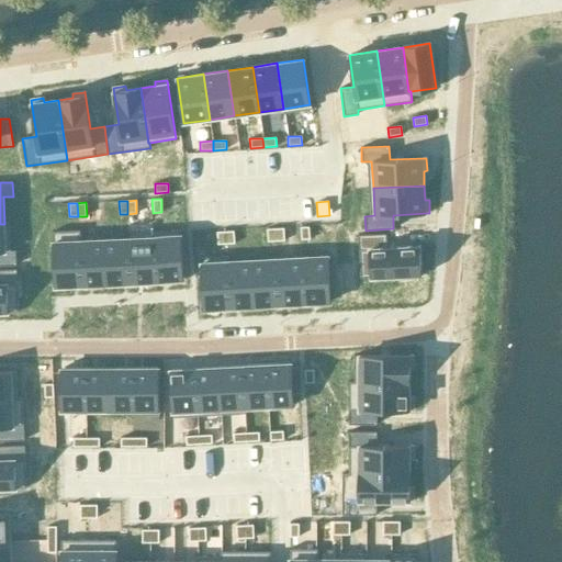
[(0,265),(15,265),(15,250),(6,250),(4,224),(0,224),(0,265)]
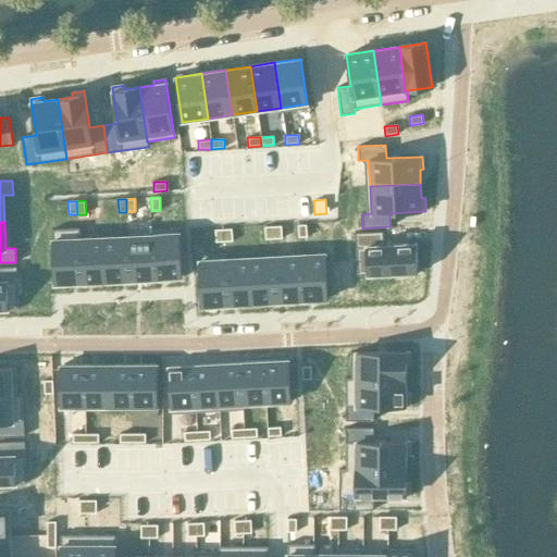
[(306,225),(297,226),(297,239),(307,238),(306,225)]
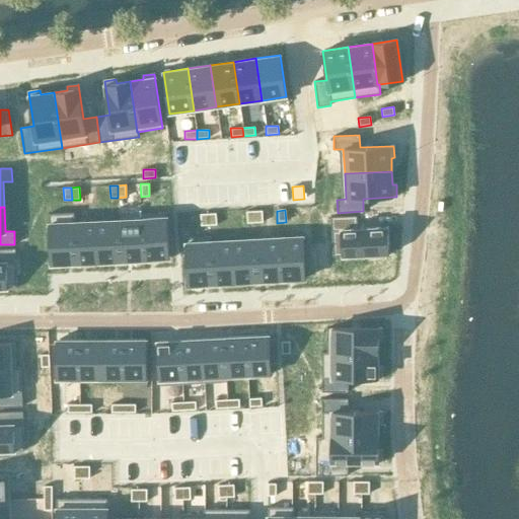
[(262,211),(253,212),(254,224),(263,224),(262,211)]
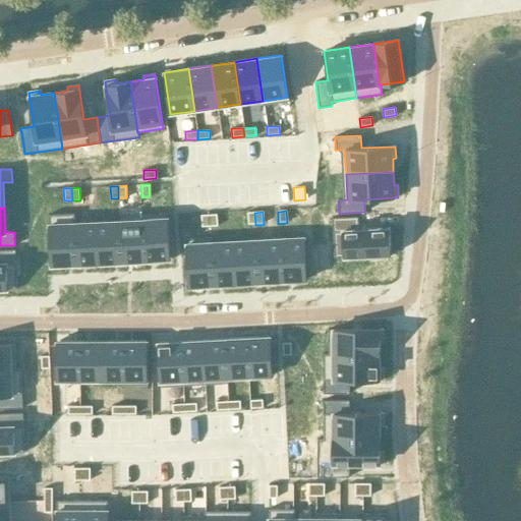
[(254,213),(246,213),(247,226),(255,225),(254,213)]
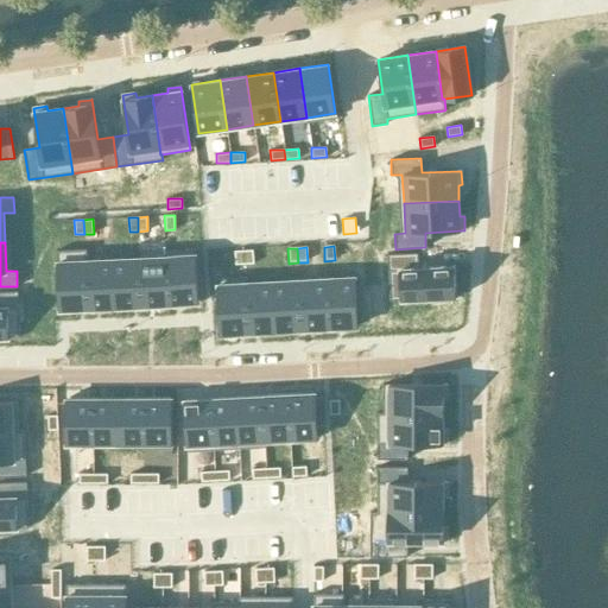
[(244,251),(234,252),(234,266),(244,266),(244,251)]
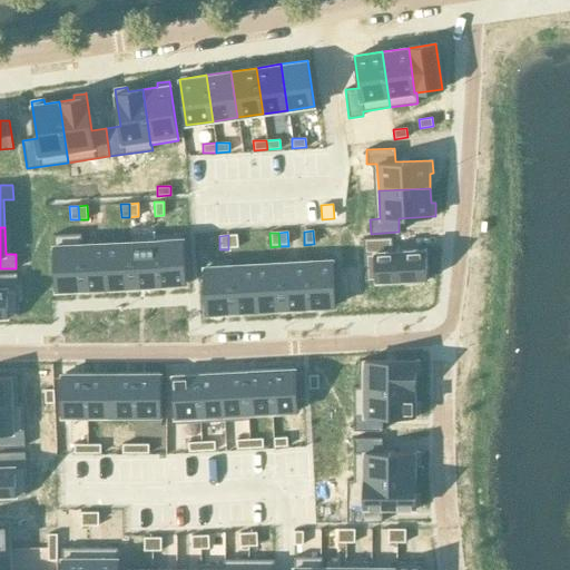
[(236,235),(228,235),(228,249),(237,248),(236,235)]
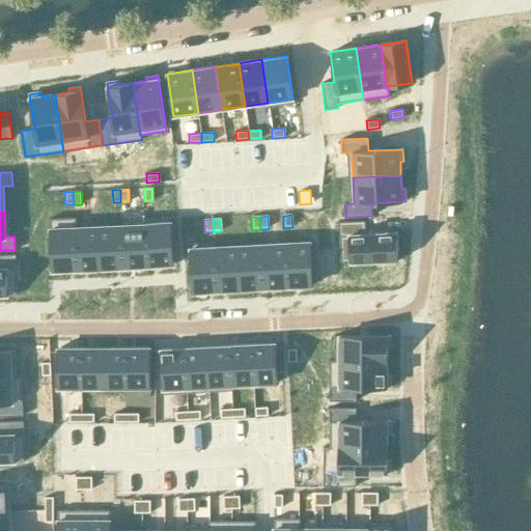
[(364,221),(338,223),(339,235),(340,262),(350,262),(351,262),(379,261),(379,264),(393,264),(393,260),(397,260),(396,232),(365,233),(364,221)]
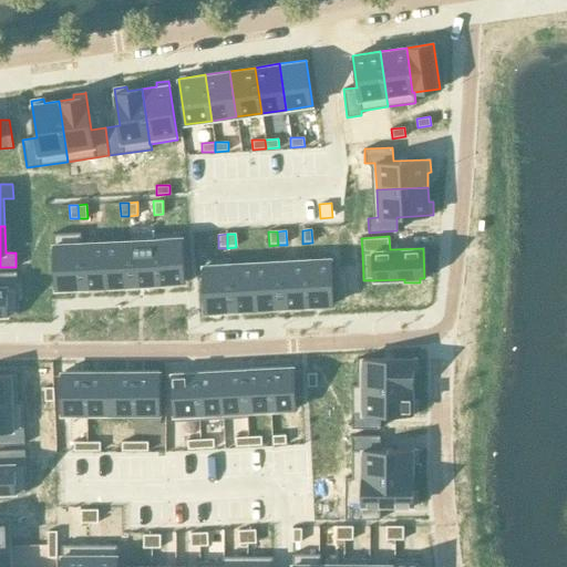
[(182,237),(155,239),(157,285),(184,284),(182,237)]
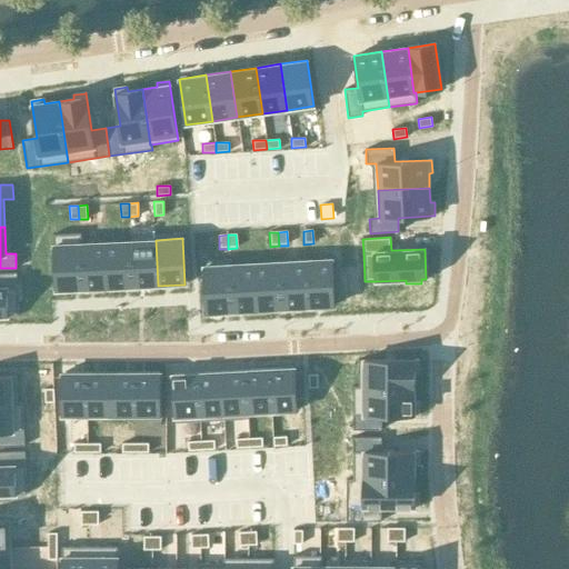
[(156,240),(130,241),(132,287),(158,286),(156,240)]
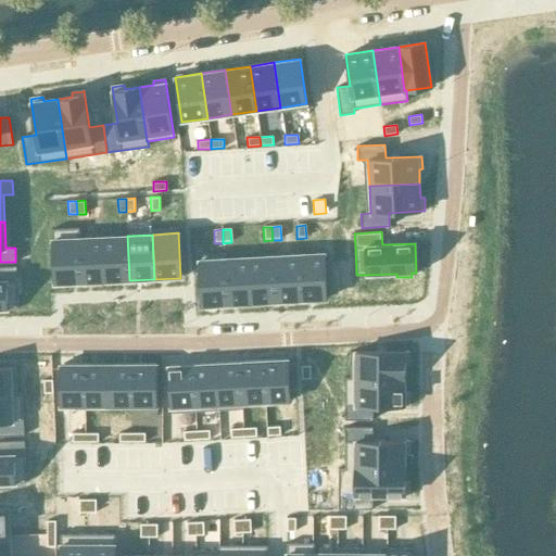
[(127,236),(103,237),(105,282),(129,280),(127,236)]
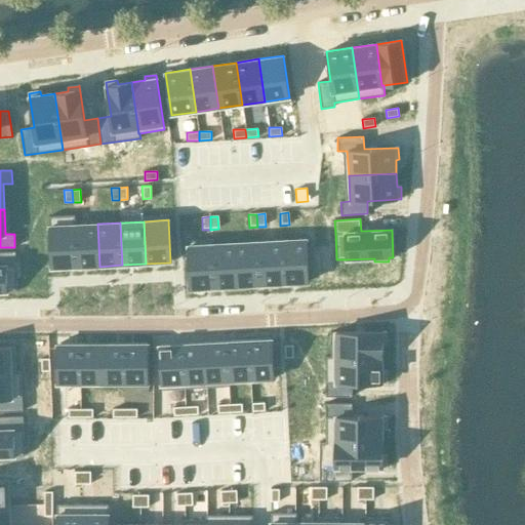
[(97,224),(74,225),(76,268),(99,267),(97,224)]
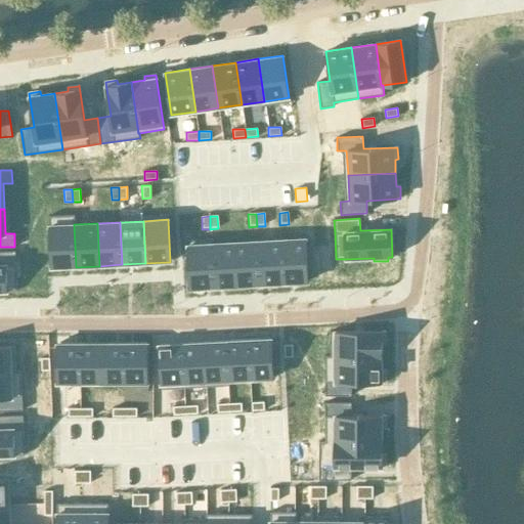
[(74,224),(49,225),(51,268),(76,267),(74,224)]
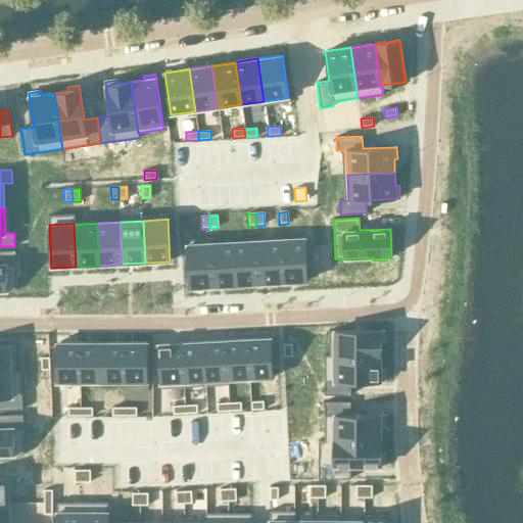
[(304,239),(280,240),(283,283),(307,282),(304,239)]
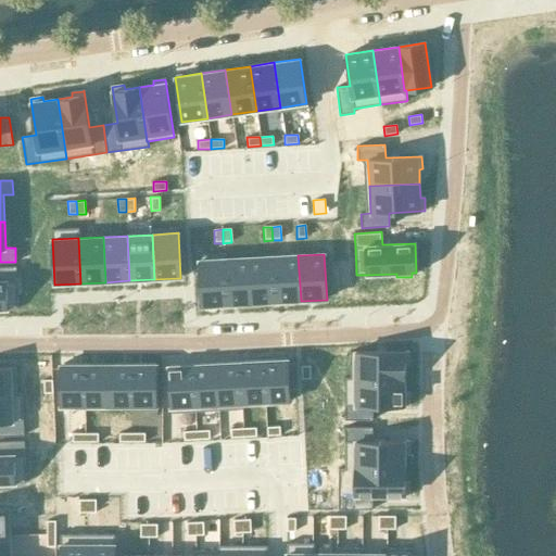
[(298,255),(274,257),(276,303),(301,301),(298,255)]
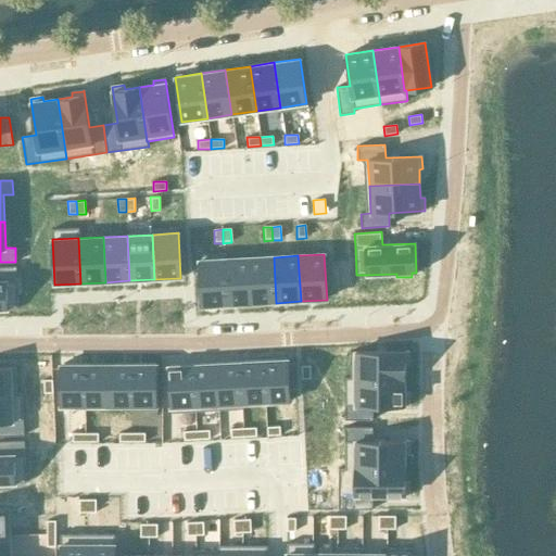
[(274,257),(249,258),(251,304),(276,303),(274,257)]
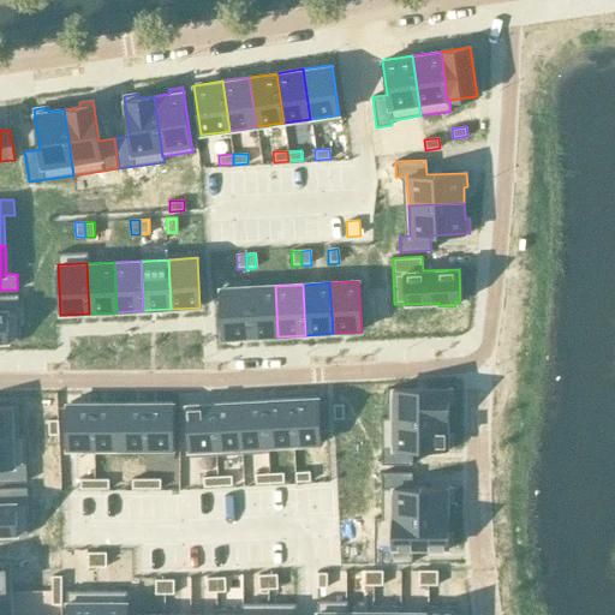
[(275,286),(248,287),(250,338),(278,336),(275,286)]
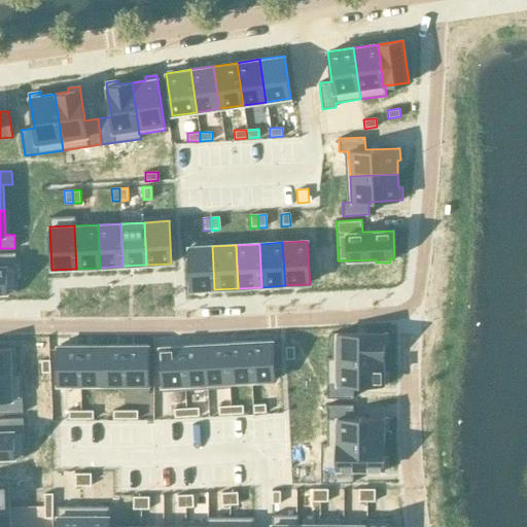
[(212,246),(187,248),(189,290),(214,289),(212,246)]
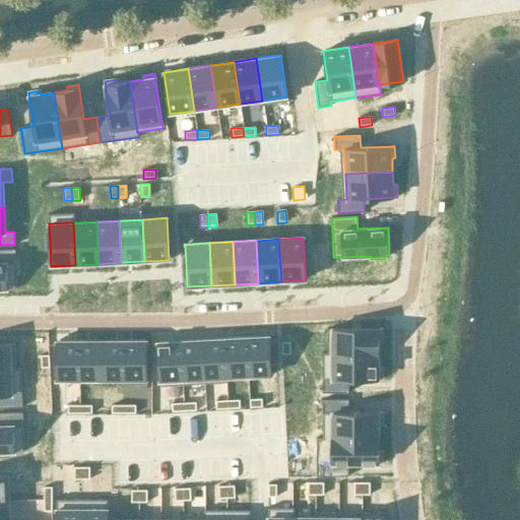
[(0,289),(7,289),(7,288),(17,288),(15,249),(0,249),(0,289)]
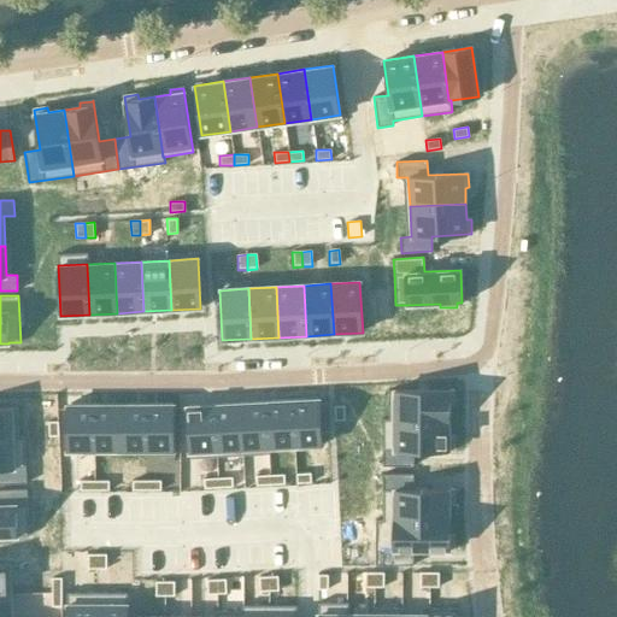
[(453,391),(388,391),(388,419),(388,421),(448,421),(448,405),(453,405),(453,391)]
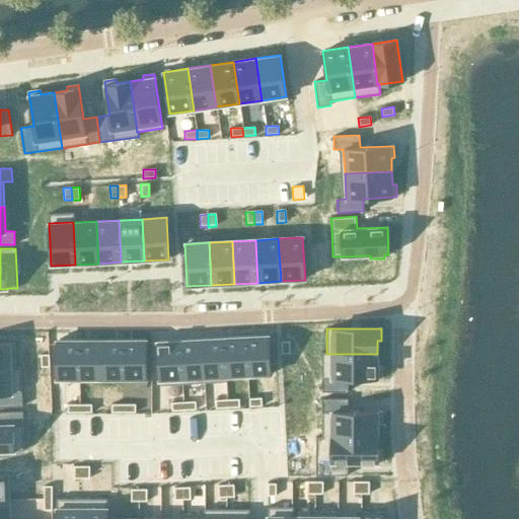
[(269,336),(245,337),(247,376),(271,374),(269,336)]
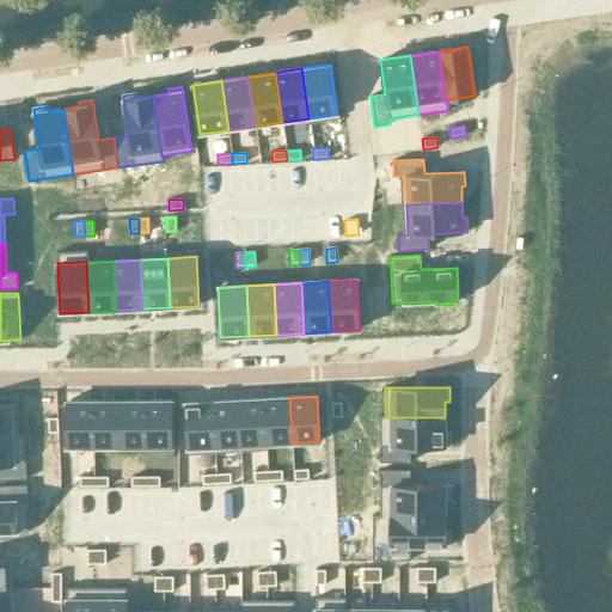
[(289,397),(263,399),(267,445),(268,445),(292,444),(289,397)]
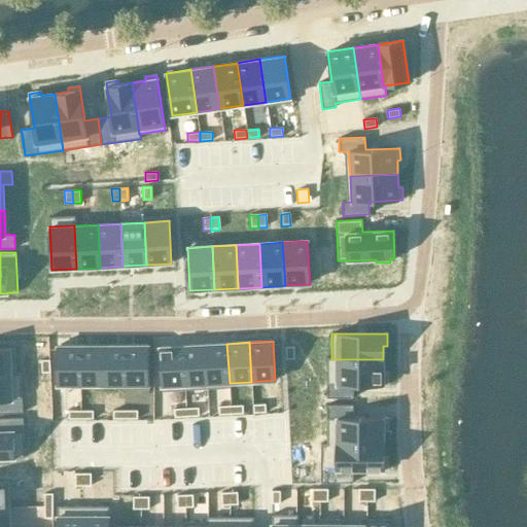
[(226,344),(205,345),(207,389),(230,388),(231,387),(231,383),(230,383),(226,344)]
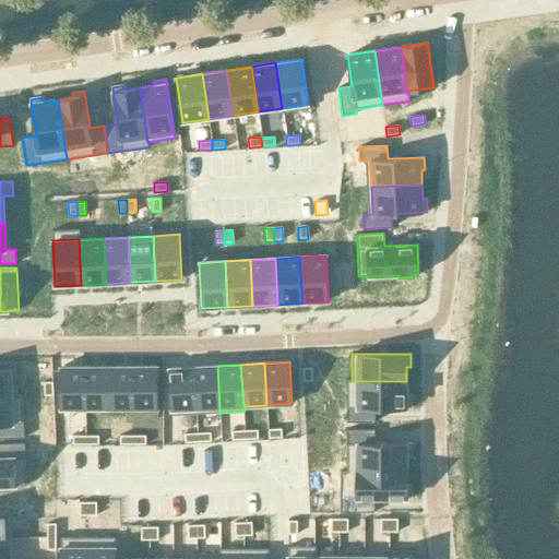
[(217,366),(193,367),(197,414),(219,413),(217,366)]
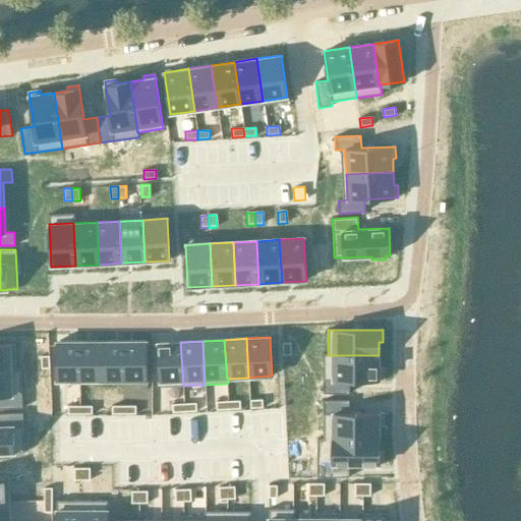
[(79,342),(56,342),(57,381),(79,381),(79,342)]
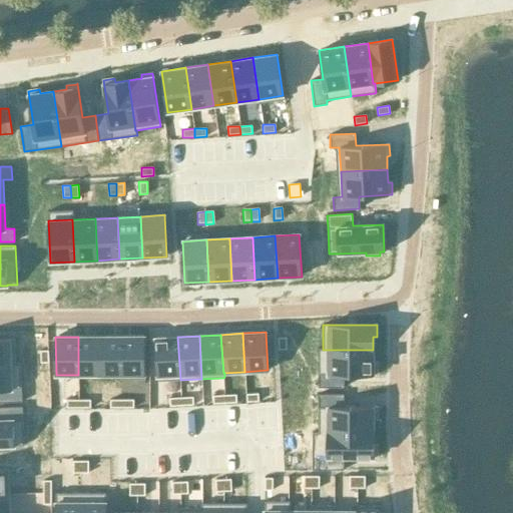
[(100,337),(78,337),(78,375),(100,375),(100,337)]
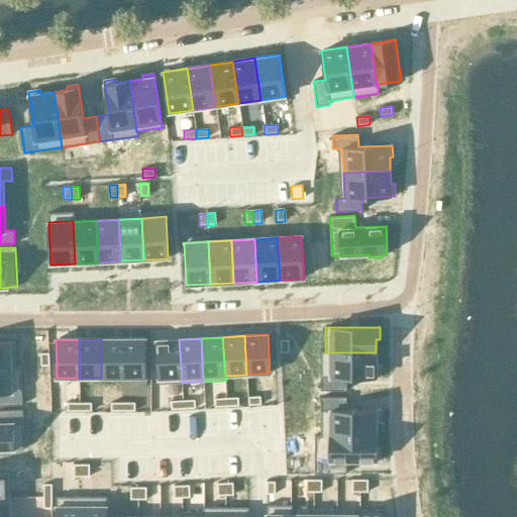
[(122,339),(101,339),(101,378),(121,378),(122,378),(122,339)]
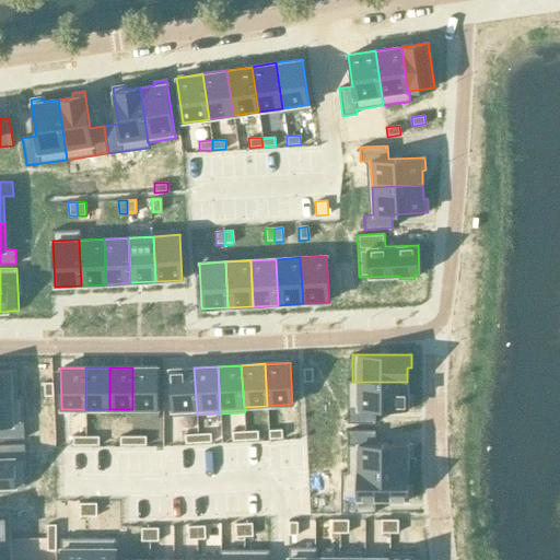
[(132,409),(131,409),(131,415),(132,415),(158,415),(158,368),(132,368),(132,409)]
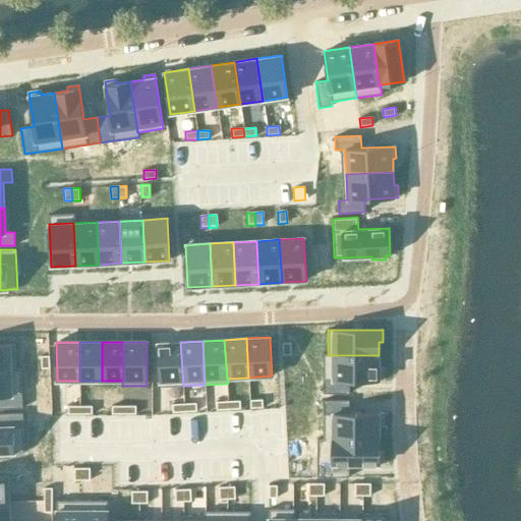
[(180,342),(158,343),(160,387),(183,386),(180,342)]
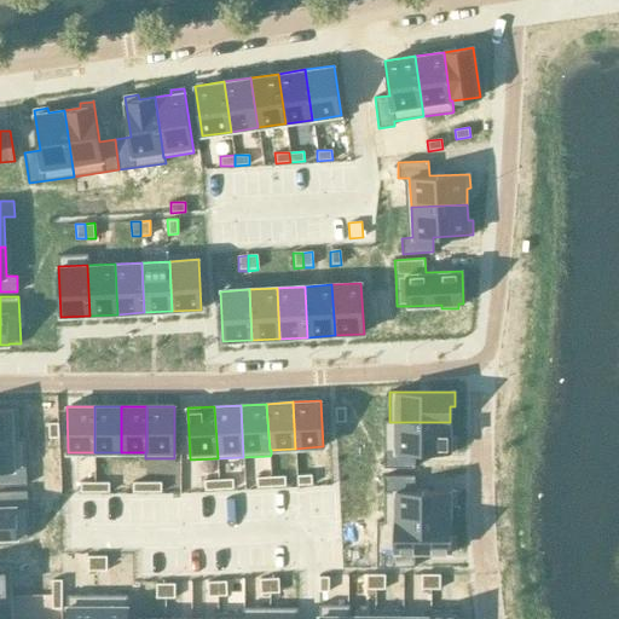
[(345,408),(335,408),(336,422),(346,422),(345,408)]
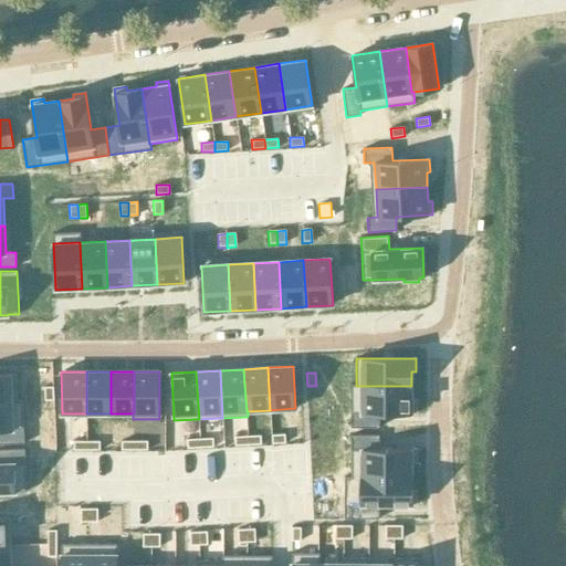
[(16,374),(0,374),(0,401),(17,401),(17,400),(16,374)]
